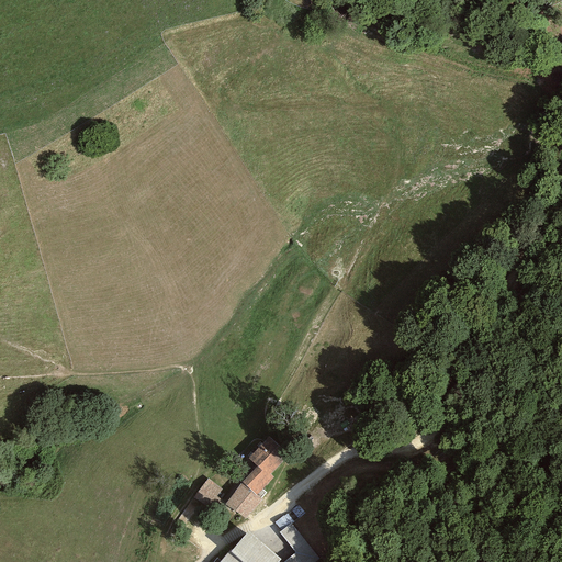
[(269,437),(248,459),(257,467),(240,483),(256,495),(273,478),(270,474),(288,456),(269,437)]
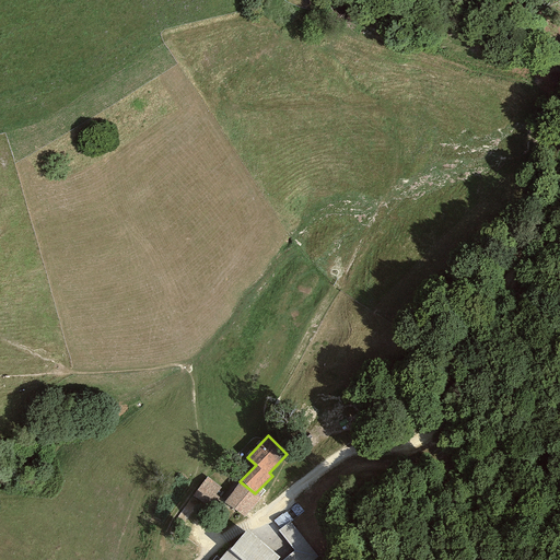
[(207,477),(194,496),(214,511),(222,500),(220,499),(225,491),(207,477)]
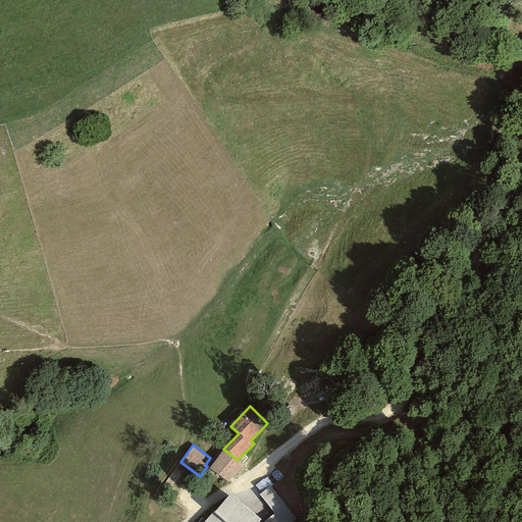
[(243,464),(238,460),(223,449),(209,468),(228,482),(243,464)]
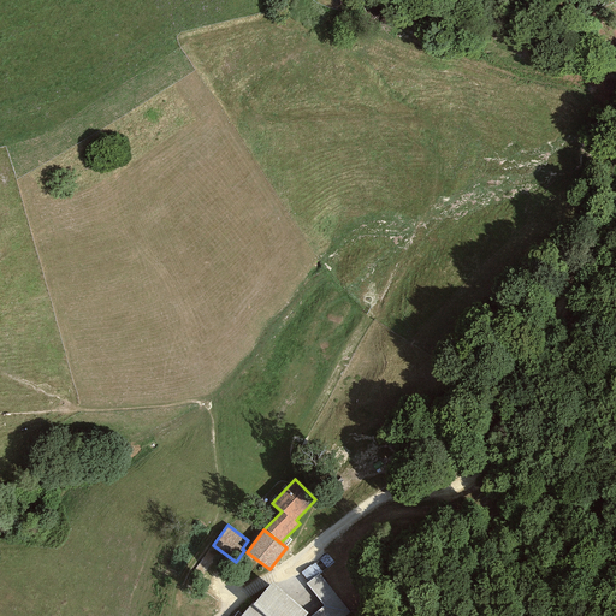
[(324,606),(311,615),(345,615),(350,614),(337,596),(319,574),(306,584),(324,606)]
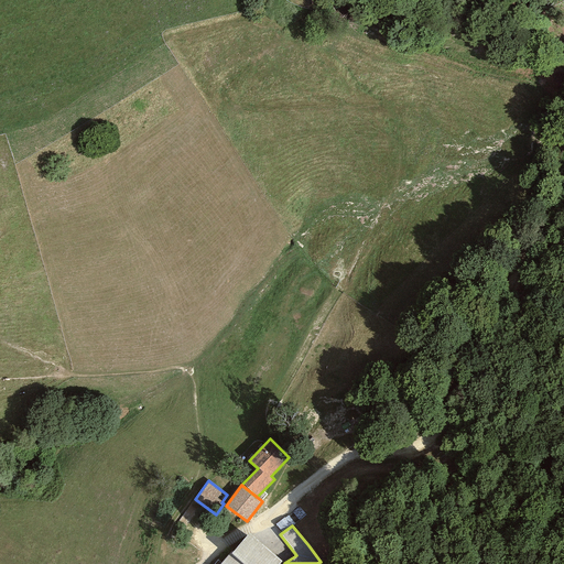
[(279,563),(281,561),(249,533),(231,554),(230,553),(219,563),(279,563)]
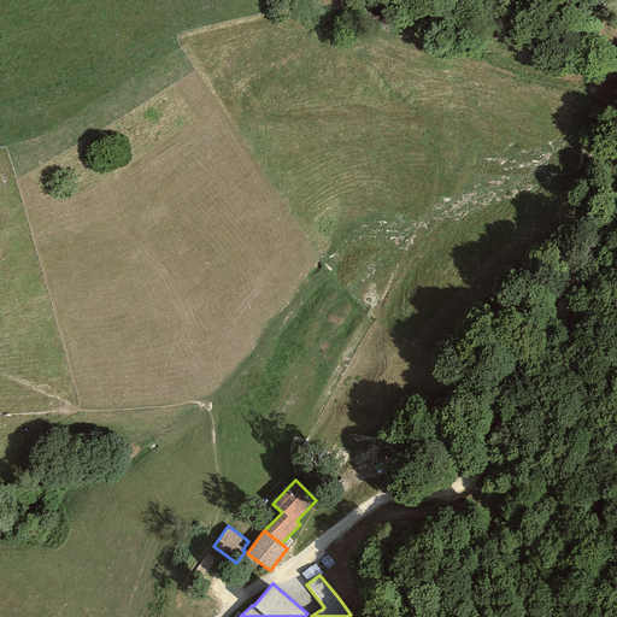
All buildings are outlined.
